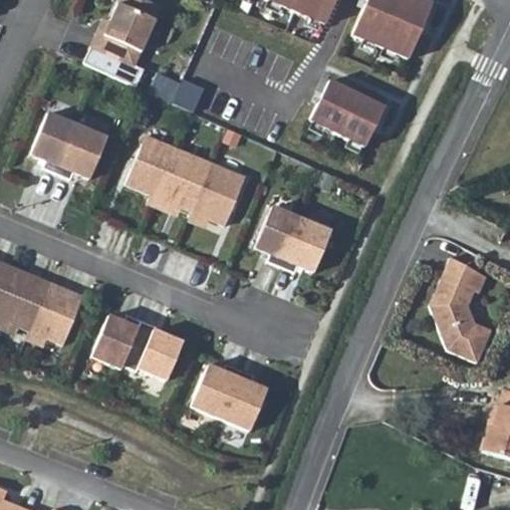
[(163,5),(151,0),(120,0),(106,33),(98,30),(83,62),(138,86),(145,68),(136,64),(163,5)]
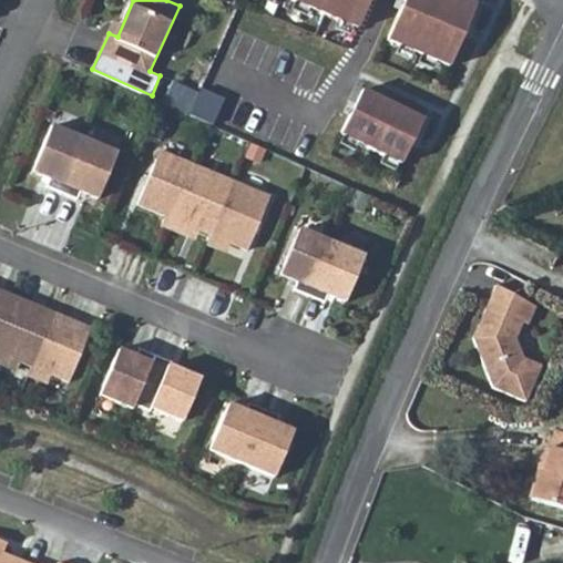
[(296,0),(359,28),(370,0),(296,0)]
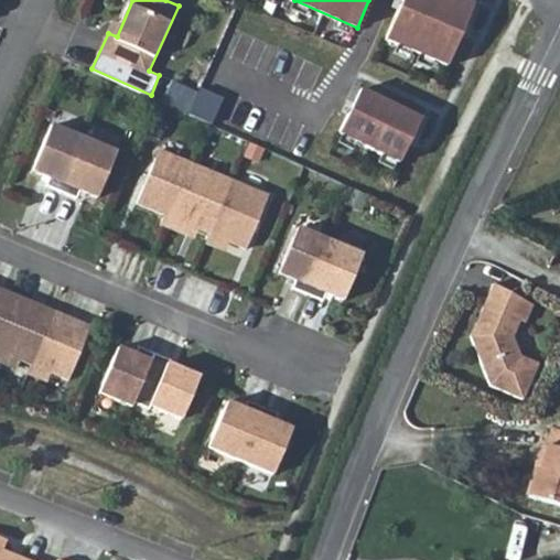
[(475,3),(467,0),(402,0),(387,38),(449,64),(475,3)]
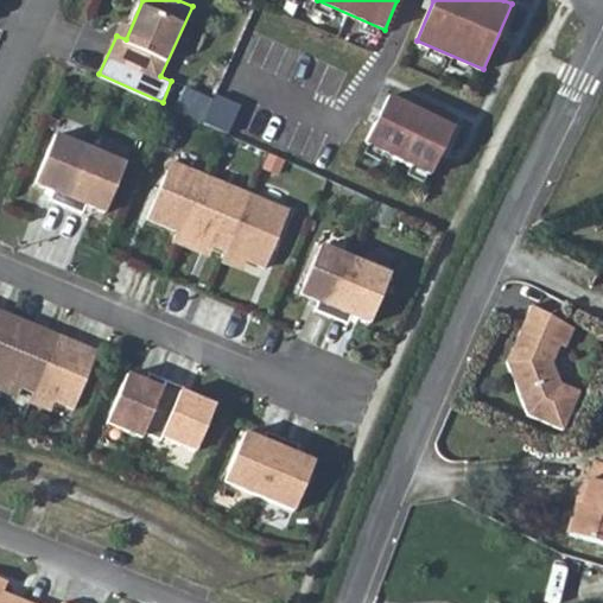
[(217,95),(190,83),(179,106),(229,128),(241,101),(220,91),(217,95)]
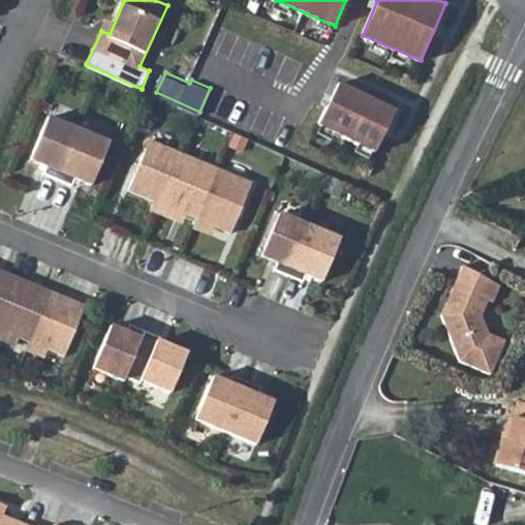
[(341,83),(320,123),(375,152),(396,111),(341,83)]
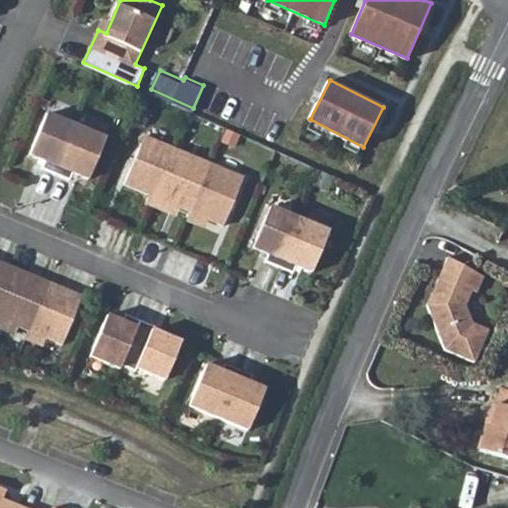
[(58,172),(78,123),(48,111),(32,152),(47,159),(44,166),(58,172)]
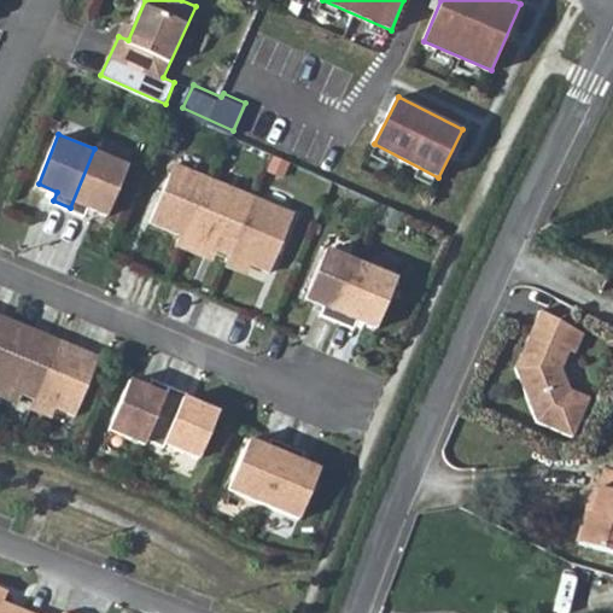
[(130,164),(94,149),(70,208),(86,214),(89,205),(110,214),(130,164)]
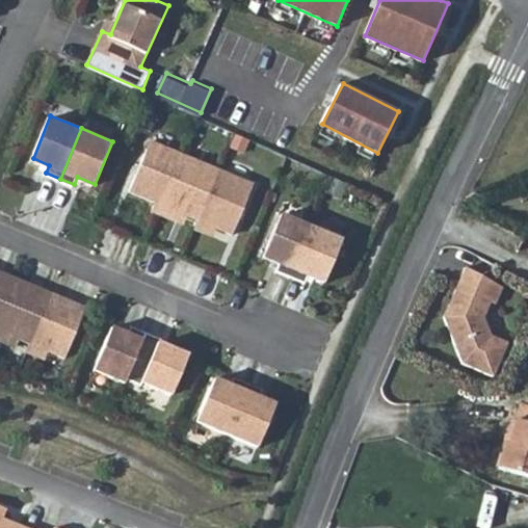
[(186,154),(152,139),(132,188),(157,200),(154,208),(162,211),(186,154)]
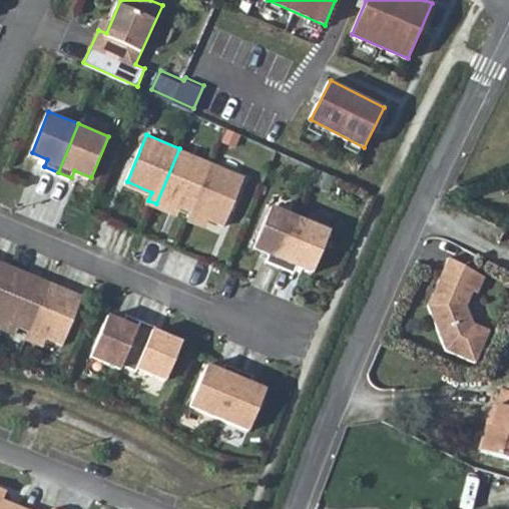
[(212,161),(179,148),(156,203),(164,206),(167,199),(193,209),(212,161)]
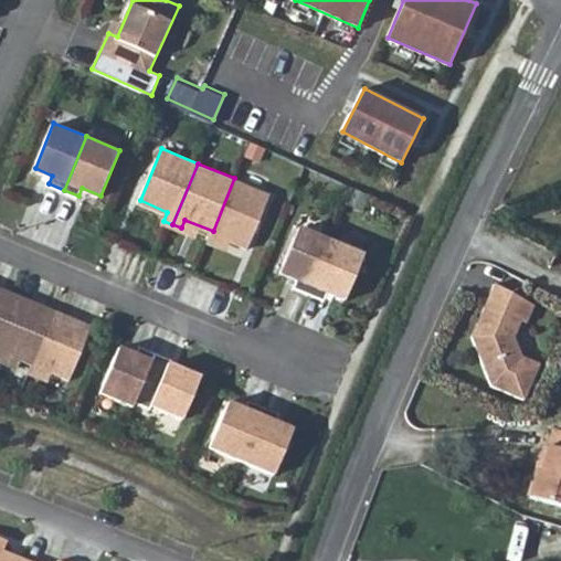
[(272,193),(234,178),(213,231),(209,240),(218,243),(221,234),(250,246),(272,193)]
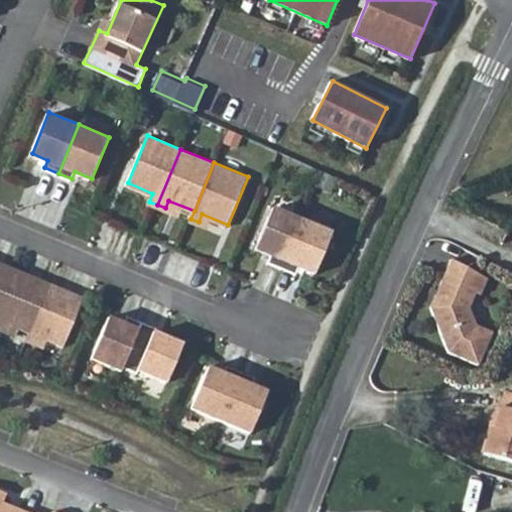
[(302,218),(274,207),(257,247),(272,253),(269,260),(282,266),(302,218)]
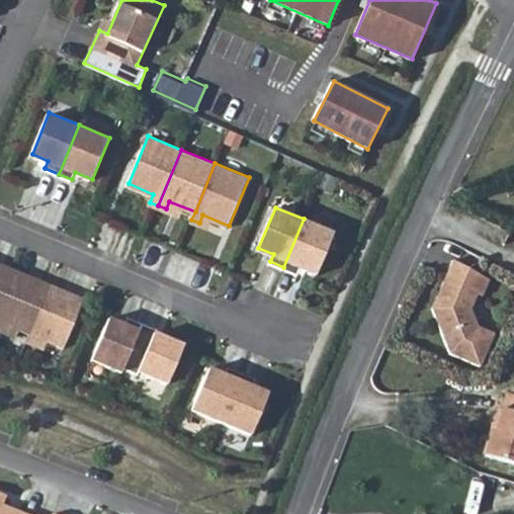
[(335,232),(304,219),(283,267),(298,273),(302,266),(318,272),(335,232)]
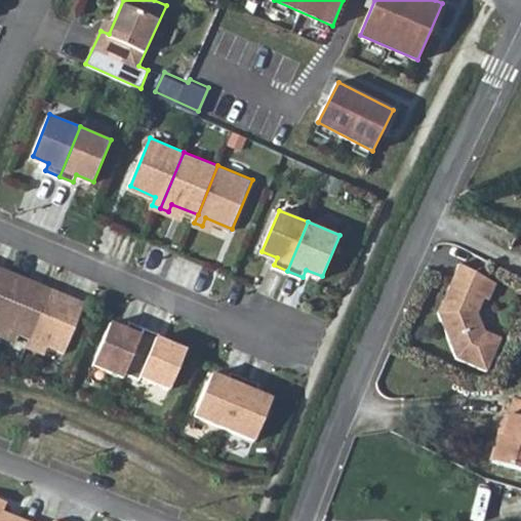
[(447,304),(439,311),(457,356),(488,368),(502,335),(485,328),(477,311),(483,294),(487,296),(493,279),(457,258),(444,296),(449,298),(447,304)]
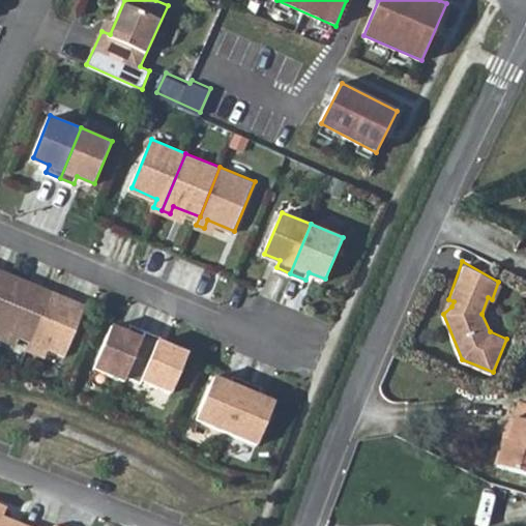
[(84,303),(0,266),(0,330),(62,356),(84,303)]
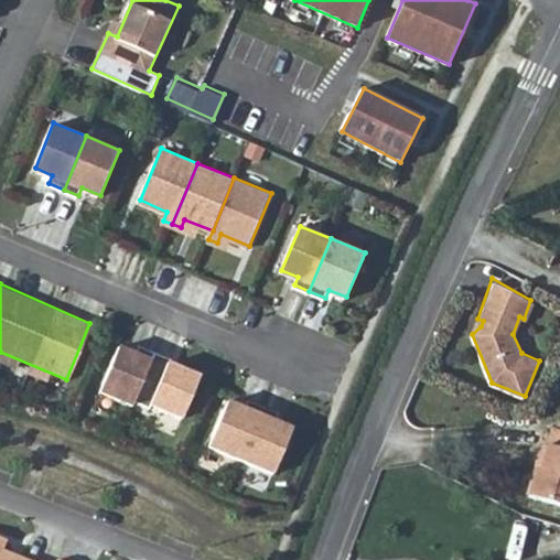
[(483,321),(477,319),(472,334),(481,326),(483,321)]
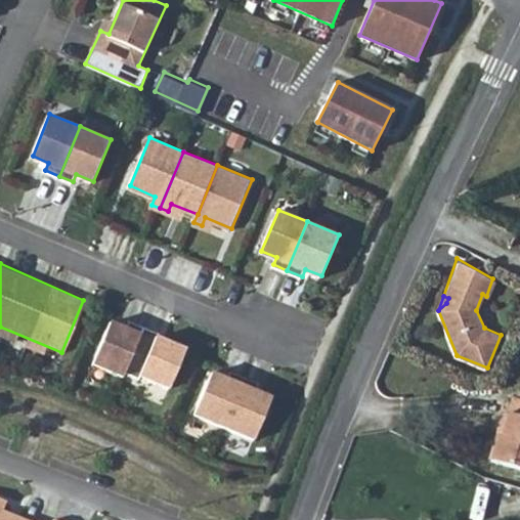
[(140,335),(105,320),(89,367),(123,384),(140,335)]
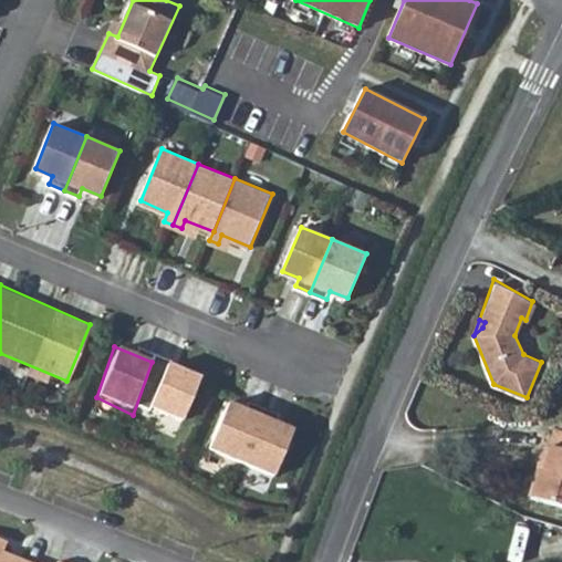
[(198,378),(164,363),(146,407),(179,423),(198,378)]
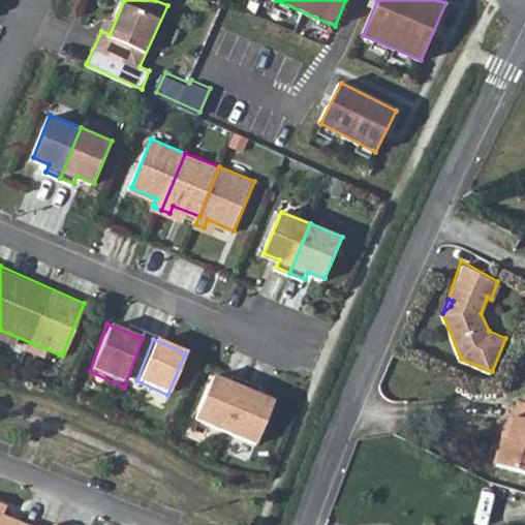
[(272,401),(208,374),(189,424),(254,449),(272,401)]
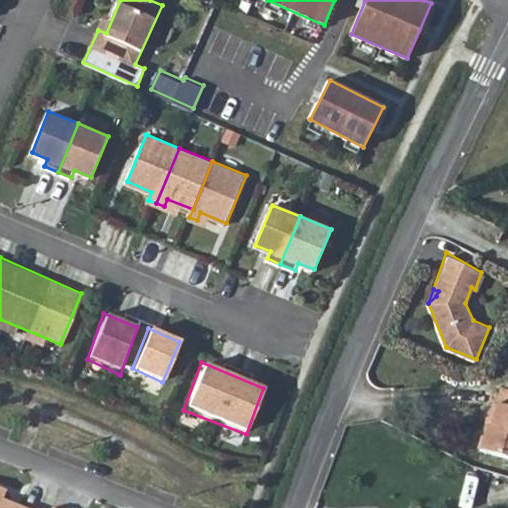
[(507,387),(503,386),(498,402),(493,401),(479,447),(507,456),(507,387)]
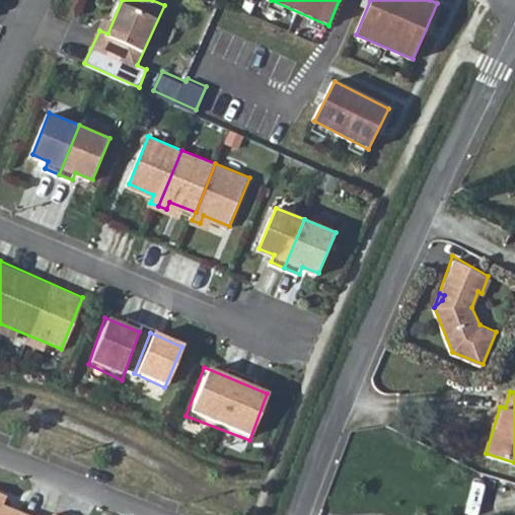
[(8,494),(0,490),(0,514),(60,514),(56,513),(55,514),(33,514),(22,511),(20,514),(19,514),(11,512),(13,507),(5,504),(8,494)]
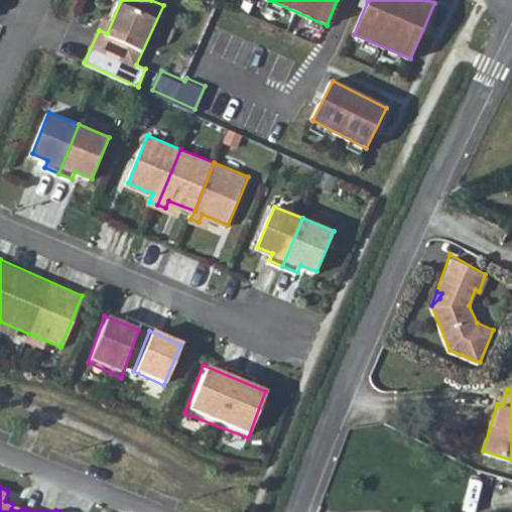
All buildings are outlined.
